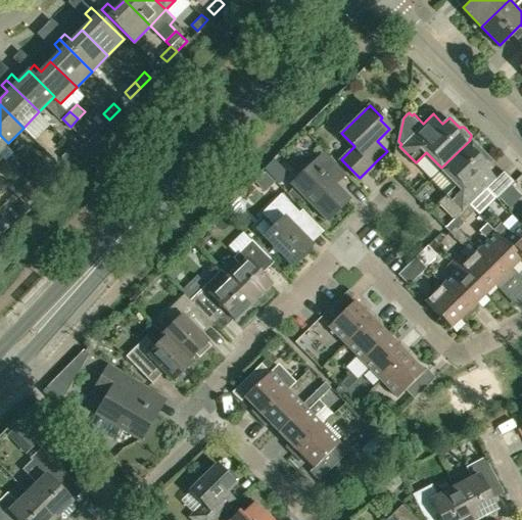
[(446,194),(439,201),(455,218),(459,214),(470,202),(483,189),(486,186),(495,178),(485,168),(492,161),(470,140),(441,168),(457,184),(446,194)]
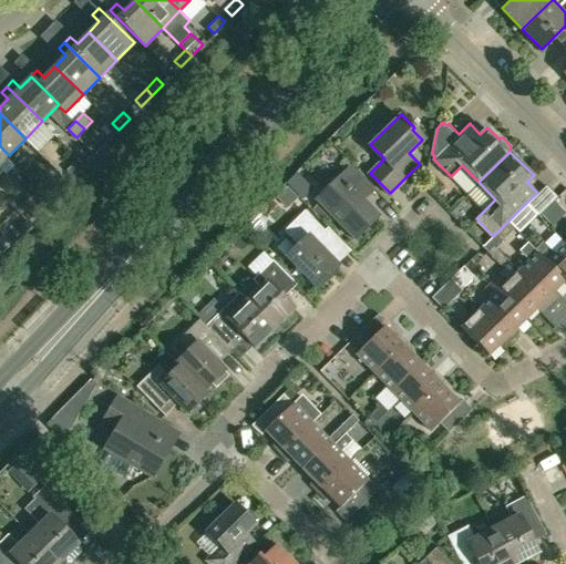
[(68,168),(74,175),(85,164),(79,157),(68,168)]
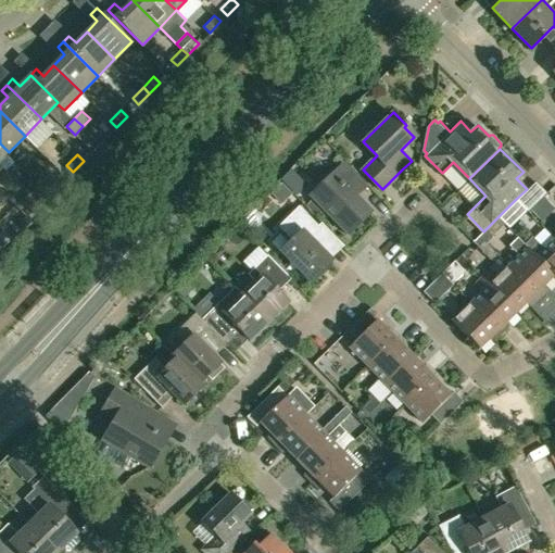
[(344,163),(312,193),(349,231),(370,210),(351,190),(362,180),(344,163)]
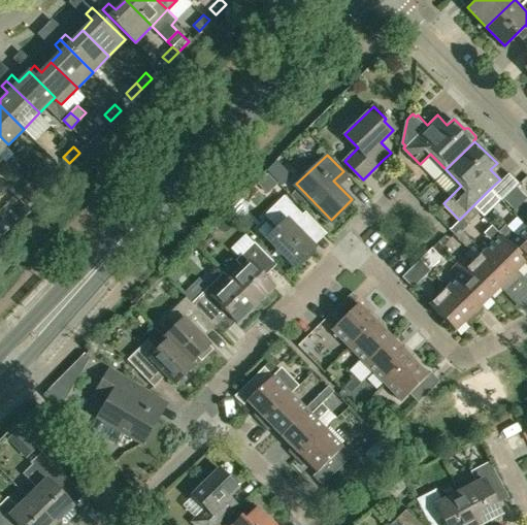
[(37,174),(30,166),(21,175),(29,183),(37,174)]
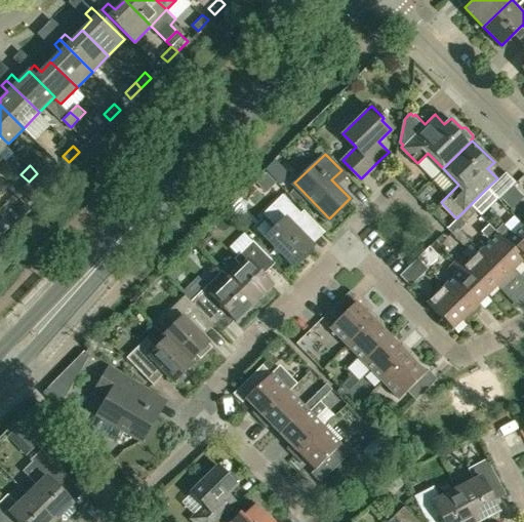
[(51,167),(41,177),(47,183),(57,172),(51,167)]
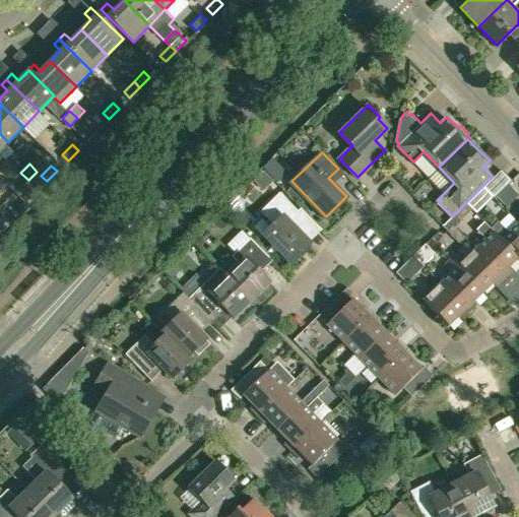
[(498,193),(511,181),(513,179),(502,168),(493,177),(483,185),(494,195),(495,196),(498,193)]
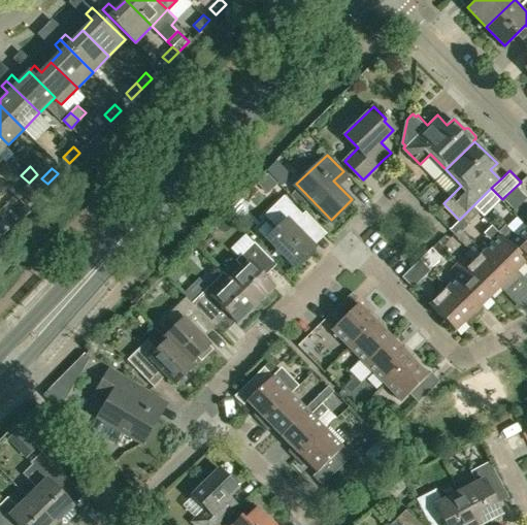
[(264,186),(269,186),(275,181),(266,171),(258,181),(264,186)]
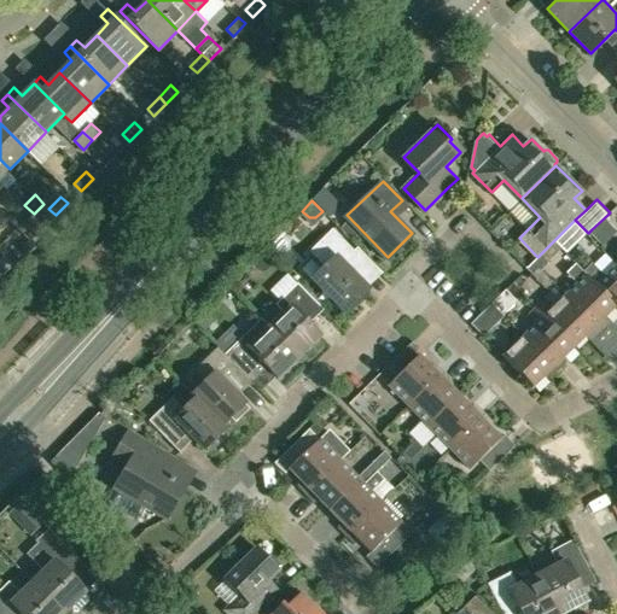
[(46,205),(27,224),(38,234),(56,215),(48,209),(46,205)]
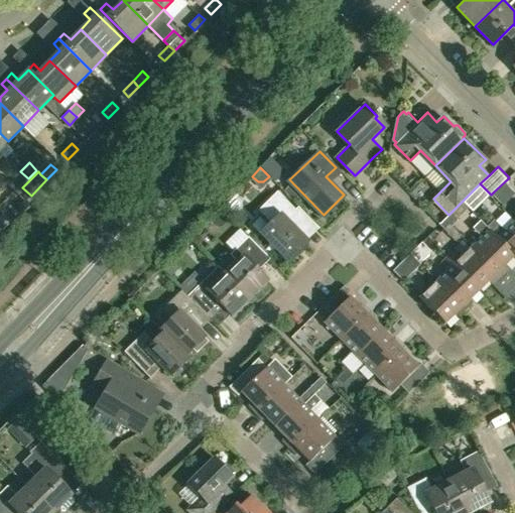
[(514,186),(507,179),(494,191),(505,204),(514,194),(514,186)]
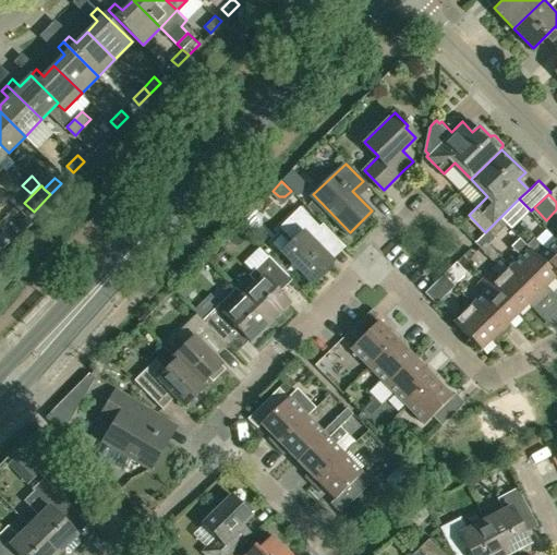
[(318,216),(326,208),(315,196),(313,198),(307,204),(318,216)]
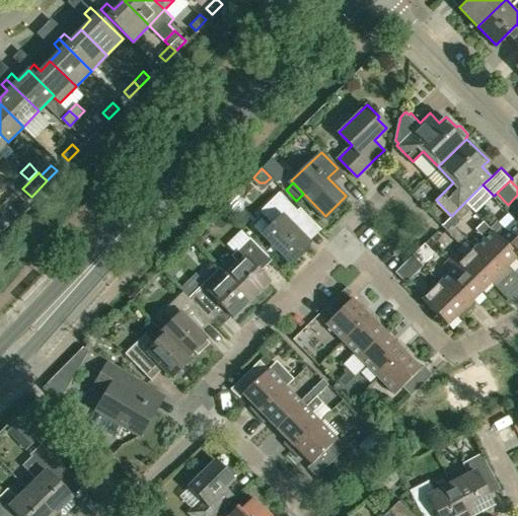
[(479,188),(466,201),(472,207),(476,211),(493,195),(483,185),(479,188)]
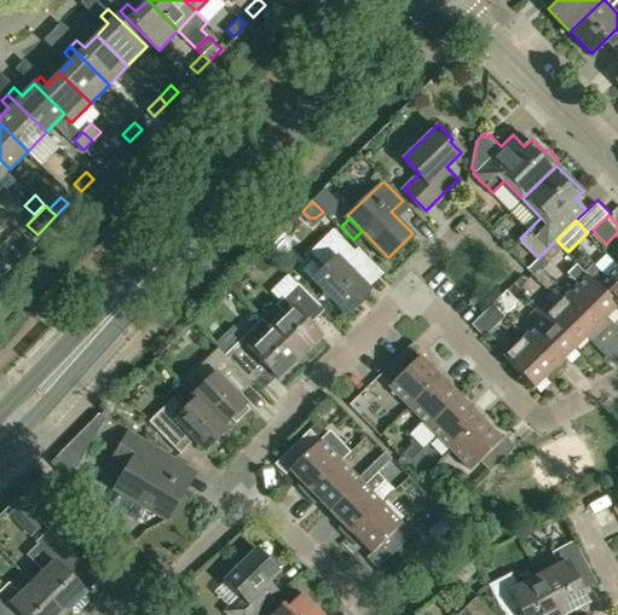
[(346,265),(352,259),(358,253),(334,227),(311,250),(327,266),(315,278),(347,311),(370,289),(346,265)]
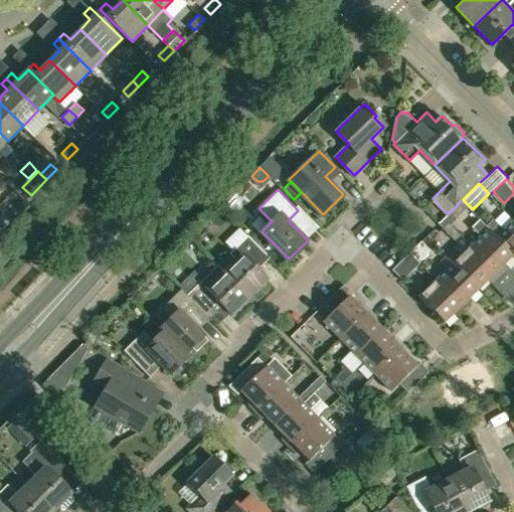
[(24,198),(18,204),(23,209),(29,203),(24,198)]
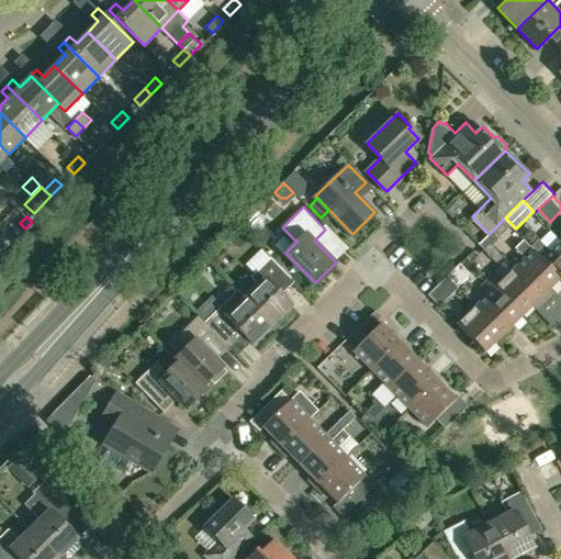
[(505,217),(493,230),(500,236),(512,224),(505,217)]
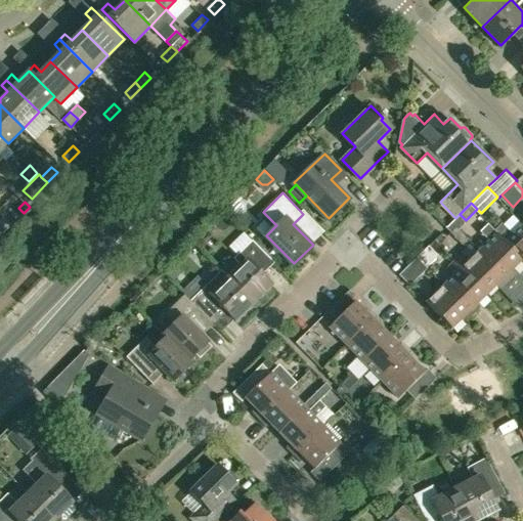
[(522,224),(514,233),(503,221),(495,228),(507,241),(506,241),(522,257),(522,258),(522,224)]
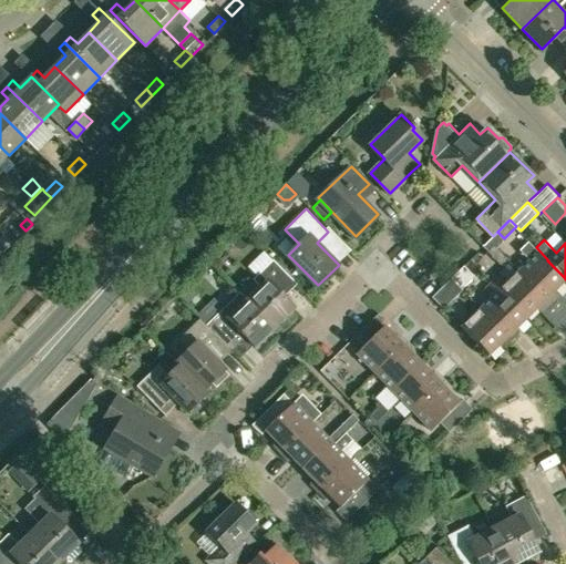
[(548,260),(536,247),(530,242),(522,249),(531,258),(520,269),(551,301),(558,295),(554,290),(565,279),(565,278),(547,260),(548,260)]
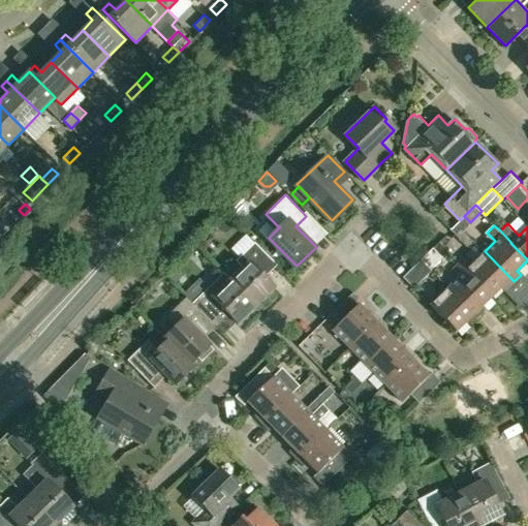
[(473,240),(462,228),(456,234),(467,246),(473,240)]
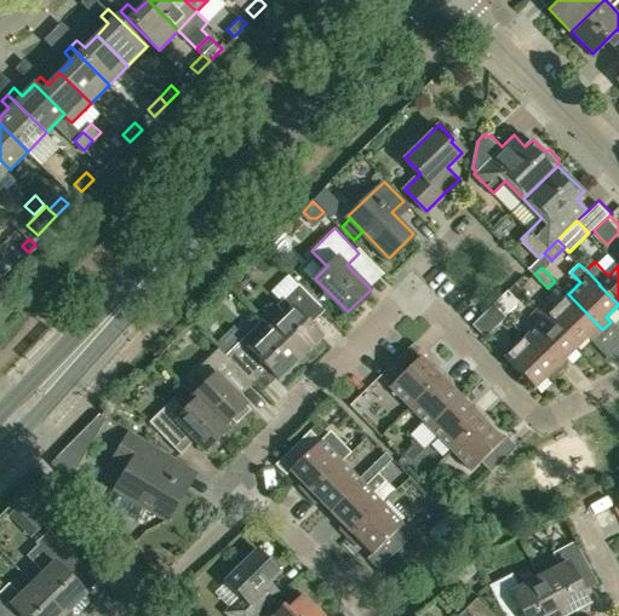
[(270,326),(302,357),(324,335),(304,316),(319,301),(299,282),(278,304),(285,311),(270,326)]
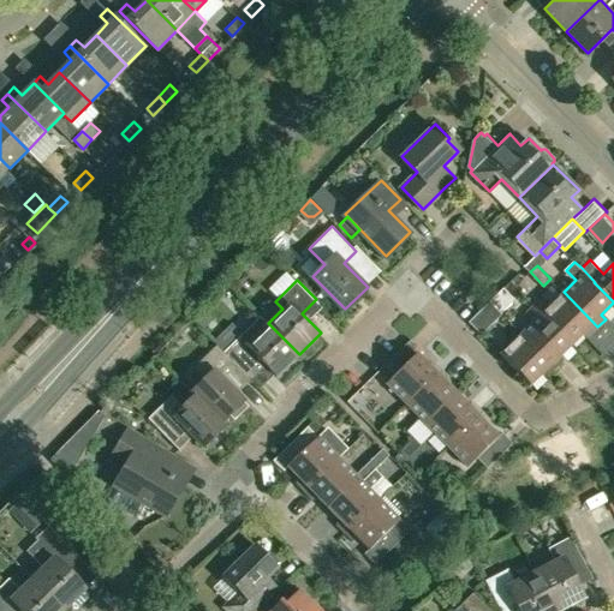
[(496,306),(502,312),(517,299),(504,286),(490,300),(496,306)]
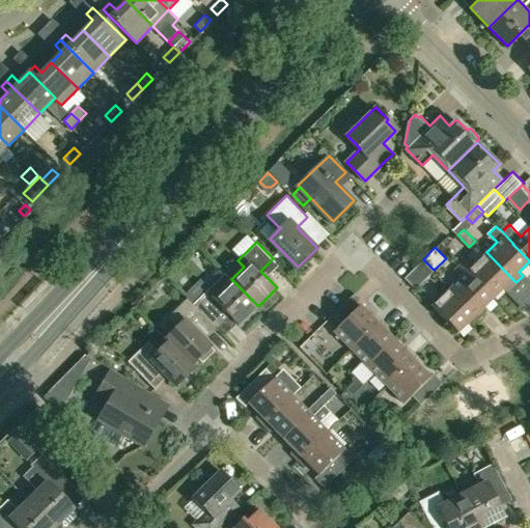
[(508,289),(515,282),(486,252),(476,262),(469,254),(462,262),(469,270),(494,296),(505,285),(508,289)]
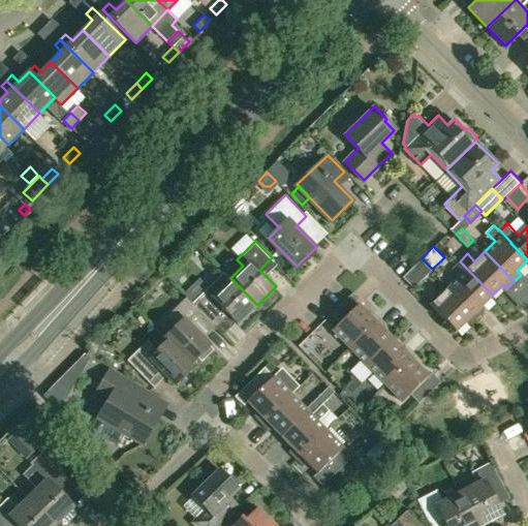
[(414,287),(432,269),(427,264),(422,258),(403,276),(414,287)]
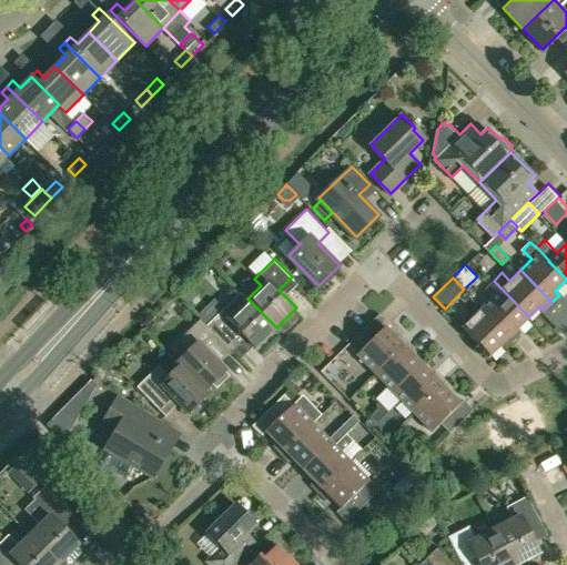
[(528,316),(502,289),(494,281),(487,288),(495,295),(482,308),(514,340),(520,332),(517,328),(528,316)]
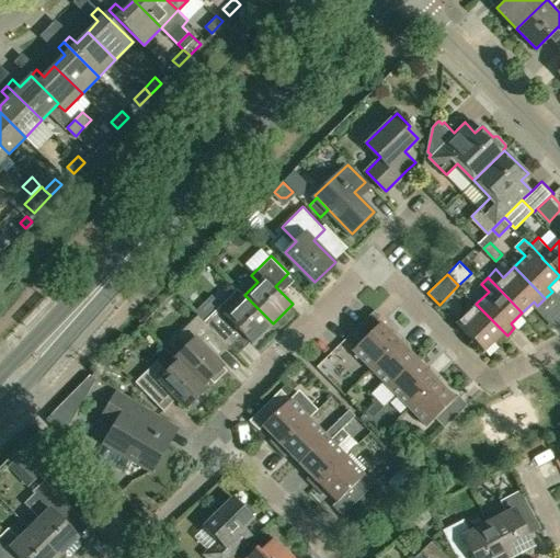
[(253,342),(273,323),(244,295),(232,307),(225,300),(205,320),(223,338),(236,325),(253,342)]
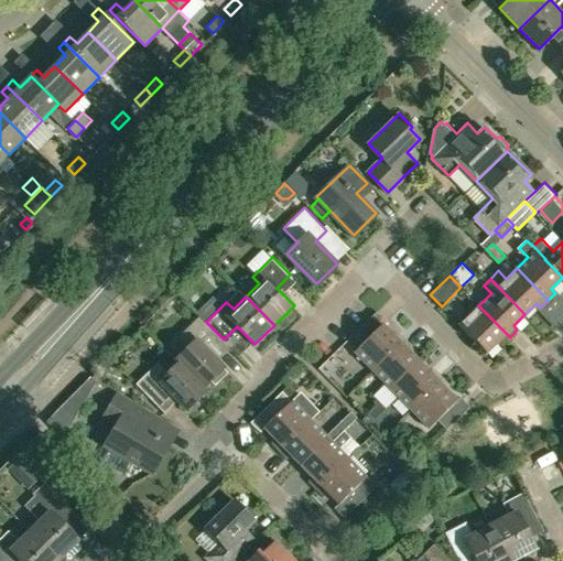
[(22,322),(28,327),(51,302),(45,298),(22,322)]
